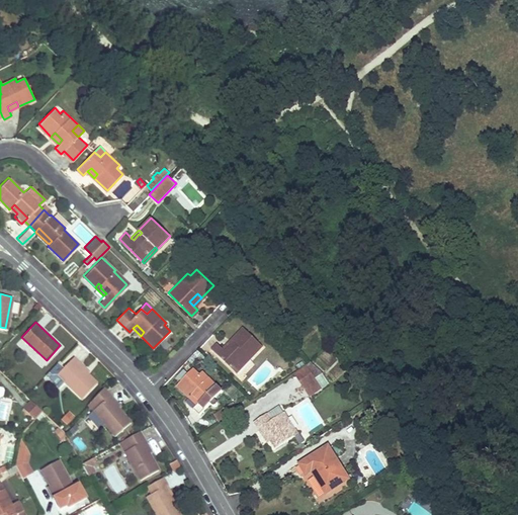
[(262,344),(243,326),(231,339),(234,342),(233,344),(231,343),(226,349),(223,347),(217,341),(211,348),(235,369),(247,355),(249,357),(262,344)]
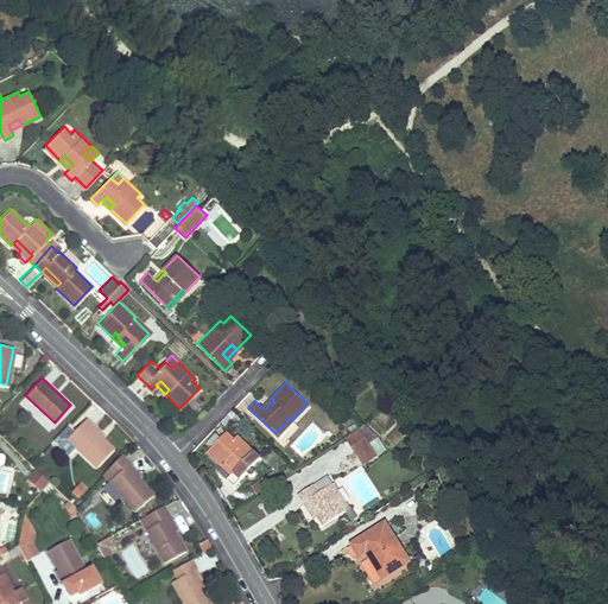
[(274,401),(271,398),(261,407),(265,409),(271,402),(273,404),(274,401)]
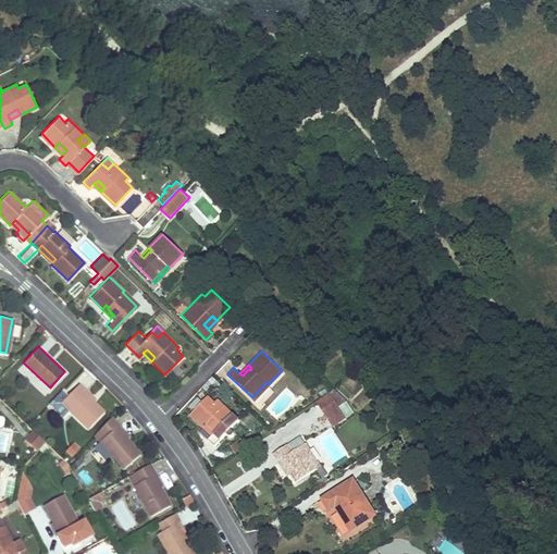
[(268,384),(265,382),(252,397),(255,399),(268,384)]
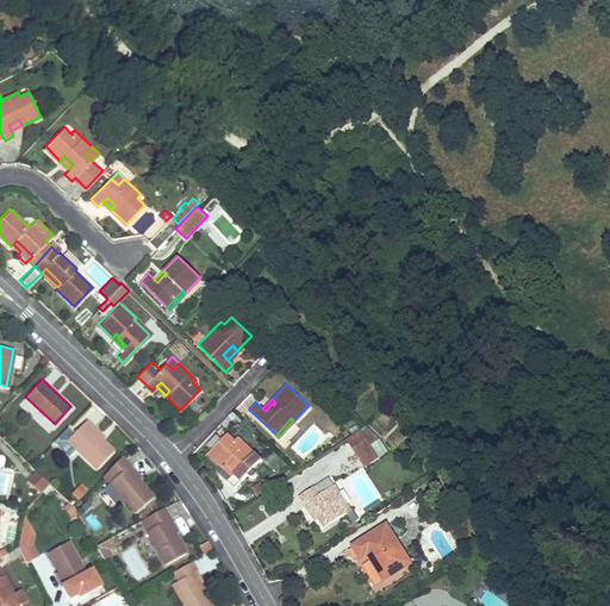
[(95,468),(113,449),(103,438),(92,429),(94,425),(87,419),(67,441),(95,468)]
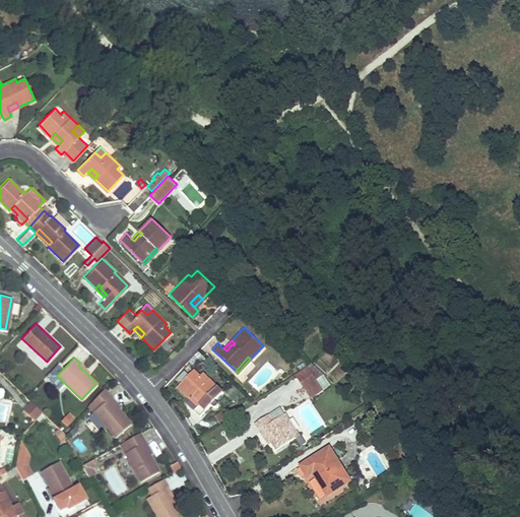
[(316,377),(323,373),(312,362),(307,365),(308,367),(316,377)]
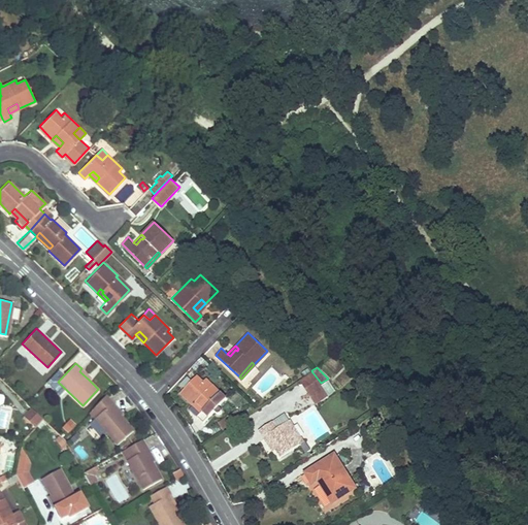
[(81,368),(79,371),(89,380),(91,378),(81,368)]
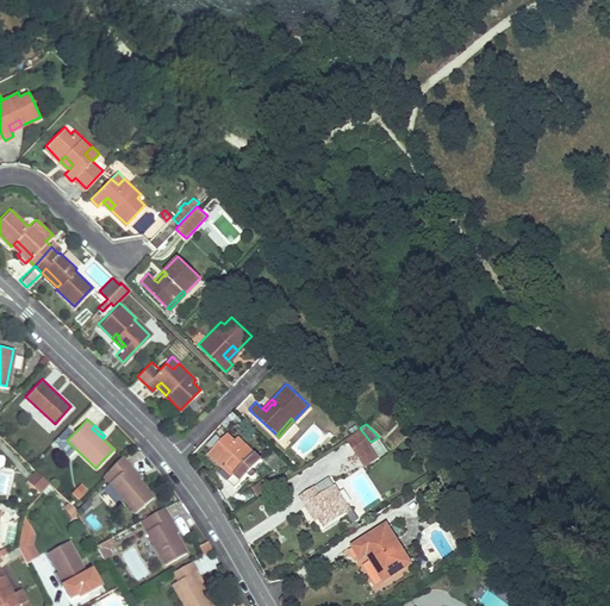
[(371,442),(361,430),(349,437),(358,453),(365,463),(379,455),(372,444),(371,442)]
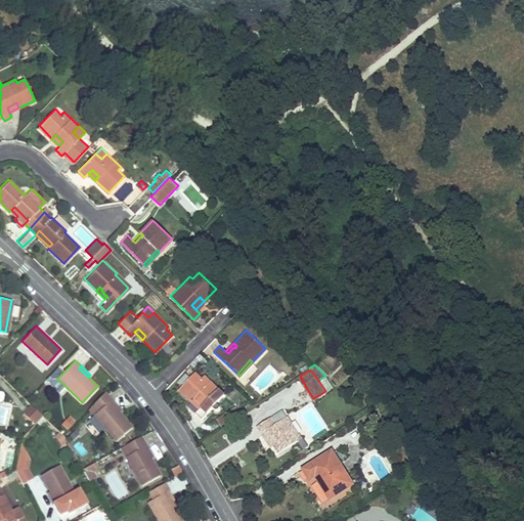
[(219,388),(205,374),(201,377),(195,371),(179,388),(191,400),(195,396),(203,403),(199,407),(195,410),(202,417),(218,399),(213,394),(219,388)]
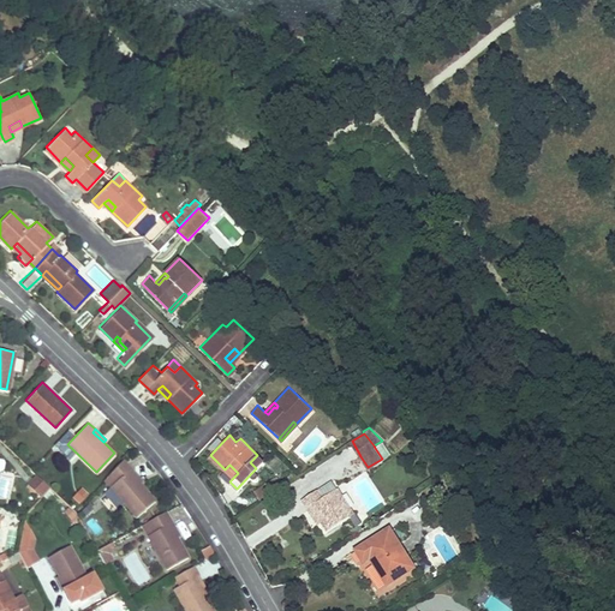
[(263,461),(257,455),(250,462),(256,468),(263,461)]
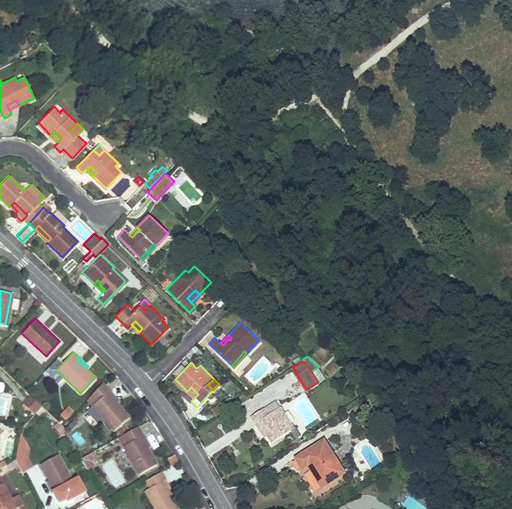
[(115,400),(108,390),(110,388),(102,381),(90,393),(96,399),(92,402),(93,403),(104,418),(112,428),(128,416),(115,400)]
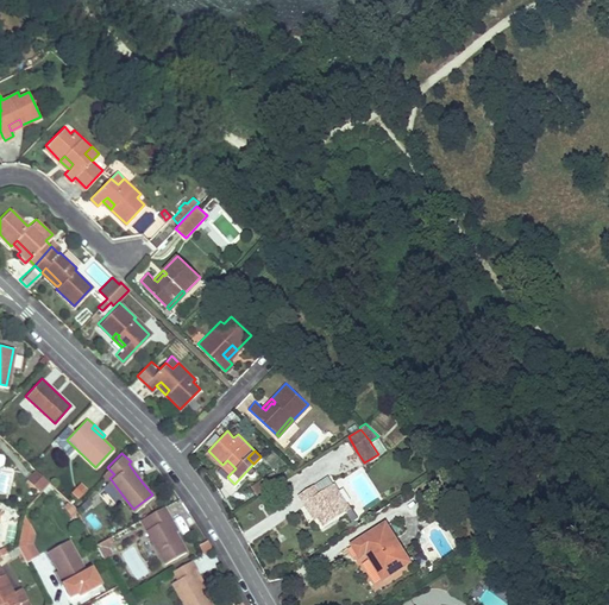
[(231,473),(236,468),(227,460),(223,465),(219,468),(227,477),(231,473)]
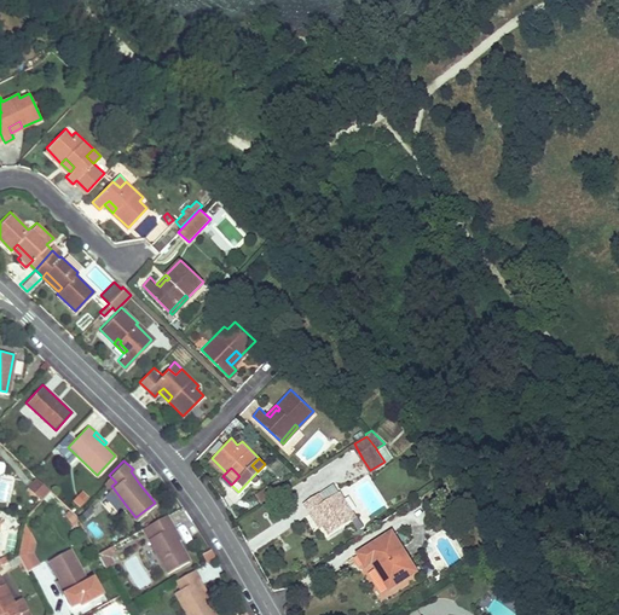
[(139,483),(143,481),(133,469),(131,471),(139,483)]
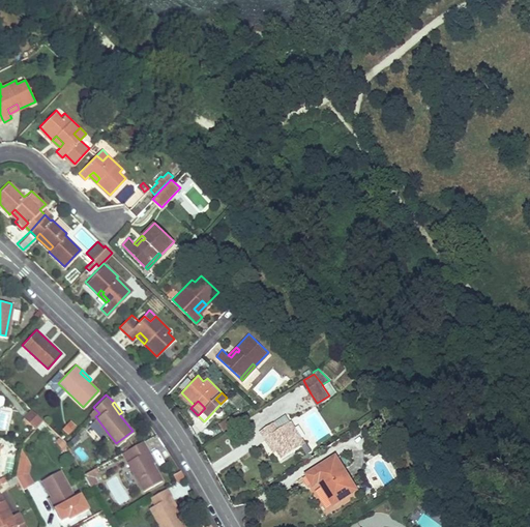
[(34,427),(40,419),(30,410),(24,416),(34,427)]
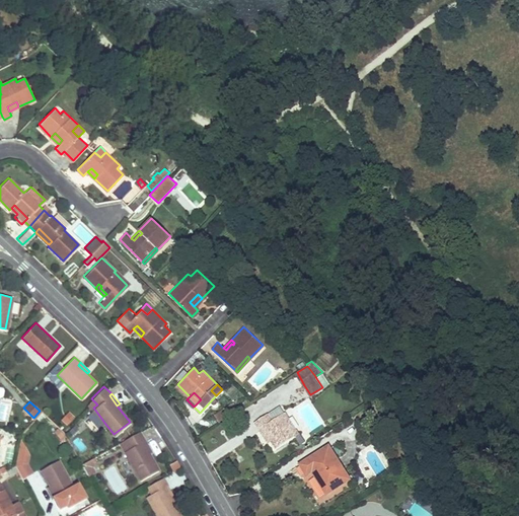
[(237,408),(233,401),(216,413),(219,419),(237,408)]
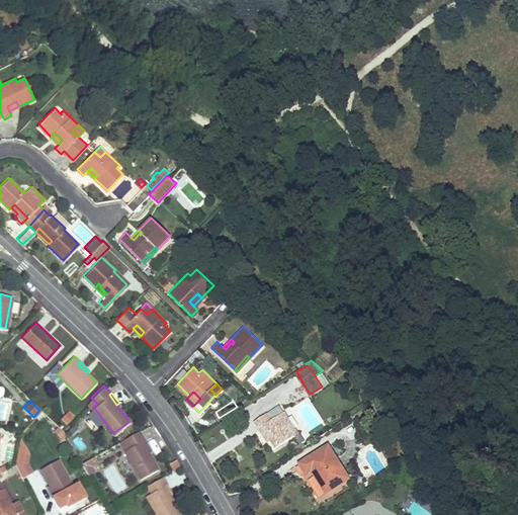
[(105,423),(94,408),(89,412),(100,427),(105,423)]
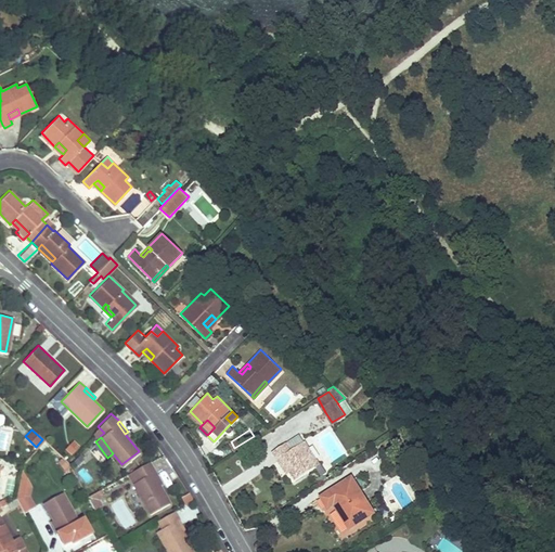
[(74,453),(79,443),(71,438),(65,449),(74,453)]
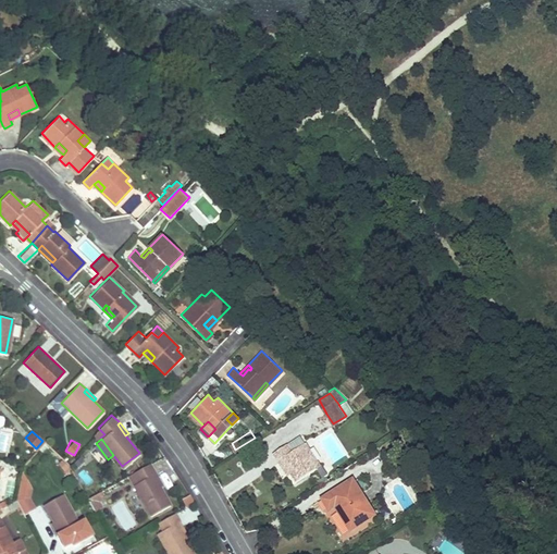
[(319,463),(306,441),(292,451),(287,443),(274,452),(280,460),(283,458),(289,469),(295,478),(319,463)]
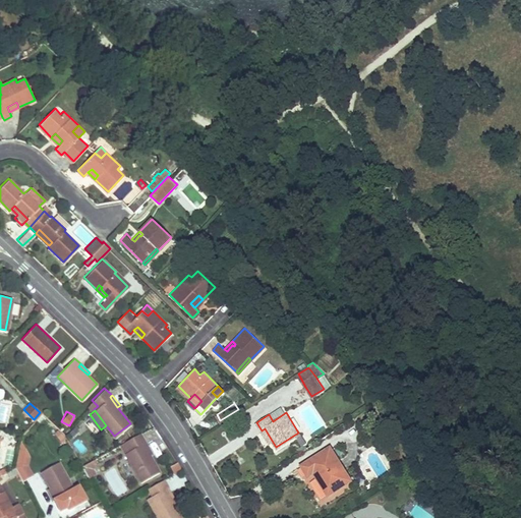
[(271,439),(265,428),(262,430),(268,441),(271,439)]
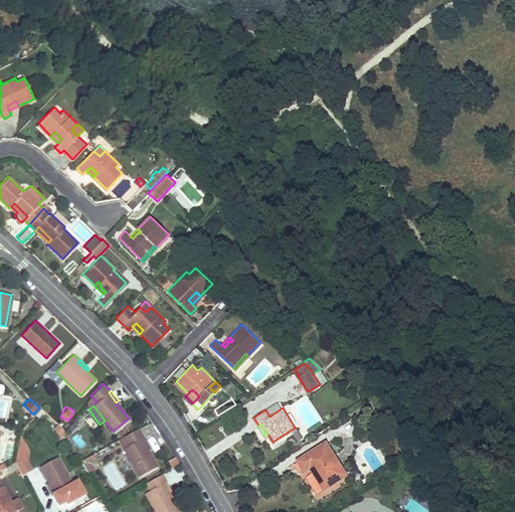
[(143,437),(138,428),(123,436),(128,445),(124,448),(139,476),(156,466),(147,449),(141,438),(143,437)]
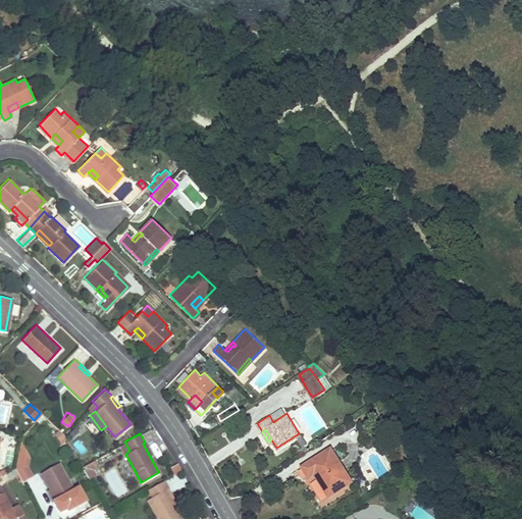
[(72,442),(81,453),(87,448),(77,437),(72,442)]
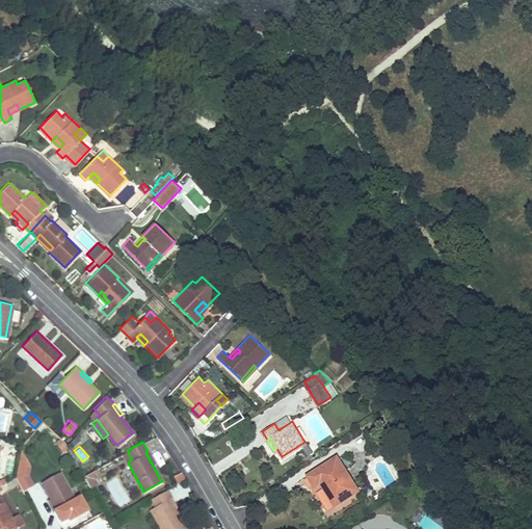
[(127,450),(122,453),(128,463),(132,459),(127,450)]
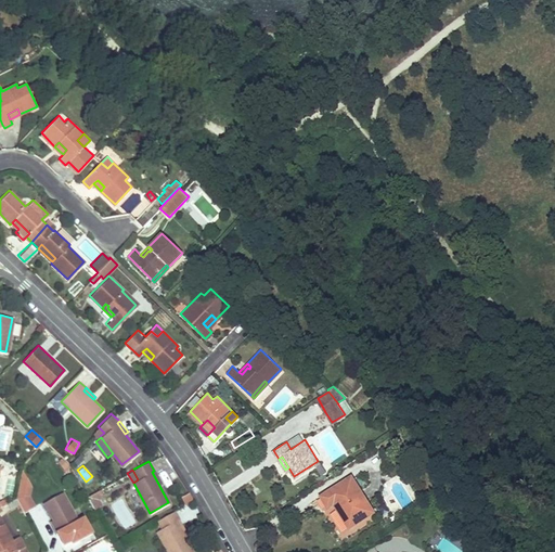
[(152,472),(158,484),(162,483),(154,471),(152,472)]
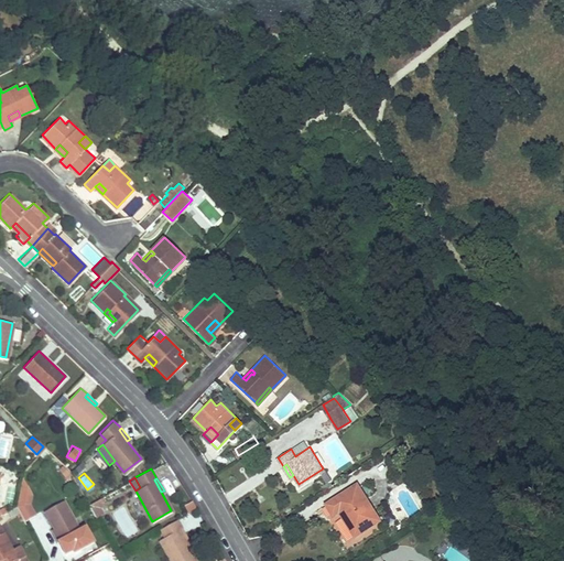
[(356,484),(326,503),(332,514),(338,511),(354,536),(379,520),(356,484)]
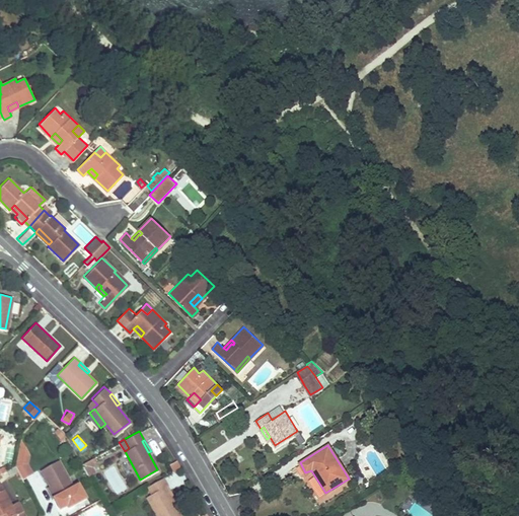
[(90,457),(80,463),(87,474),(93,471),(90,465),(93,463),(90,457)]
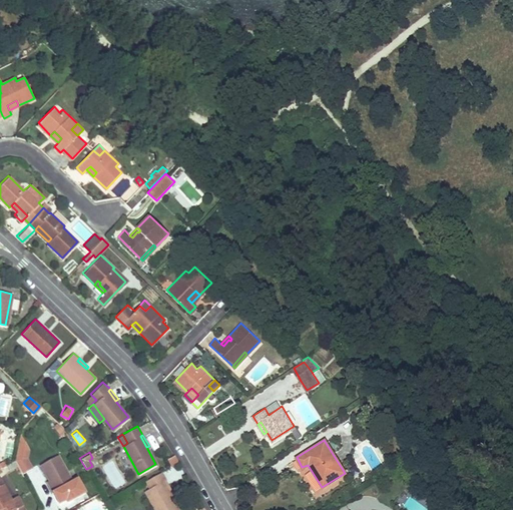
[(66,485),(71,482),(57,456),(40,465),(47,478),(55,491),(52,493),(56,499),(69,492),(66,485)]
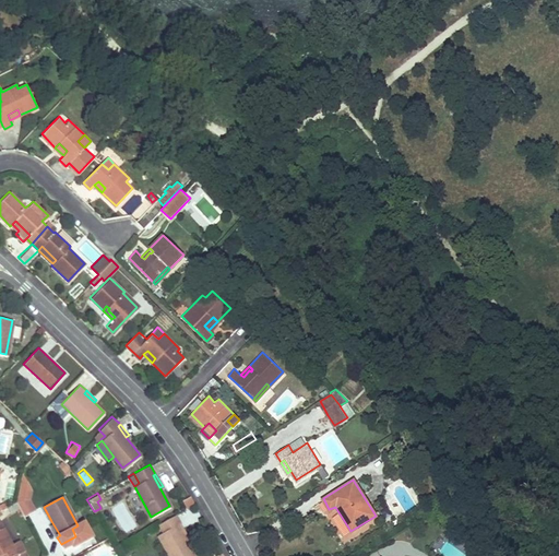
[(0,509),(3,508),(10,504),(8,499),(0,503),(0,509)]
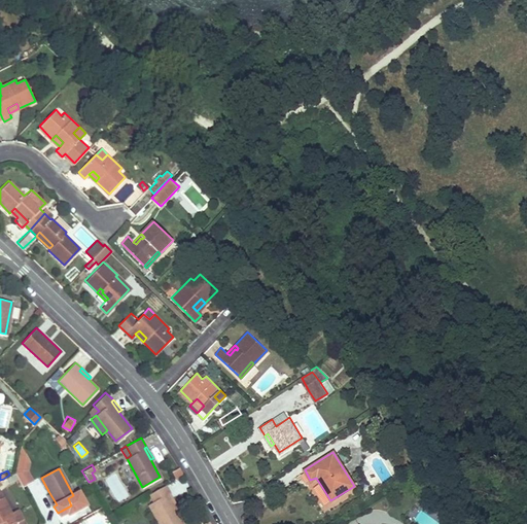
[(157,523),(182,523),(184,523),(168,494),(170,493),(165,484),(147,494),(152,502),(147,505),(157,523)]
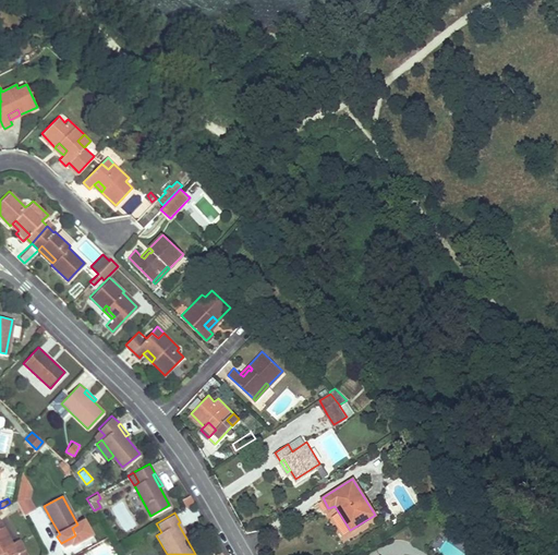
[(60,534),(51,520),(49,522),(57,537),(60,534)]
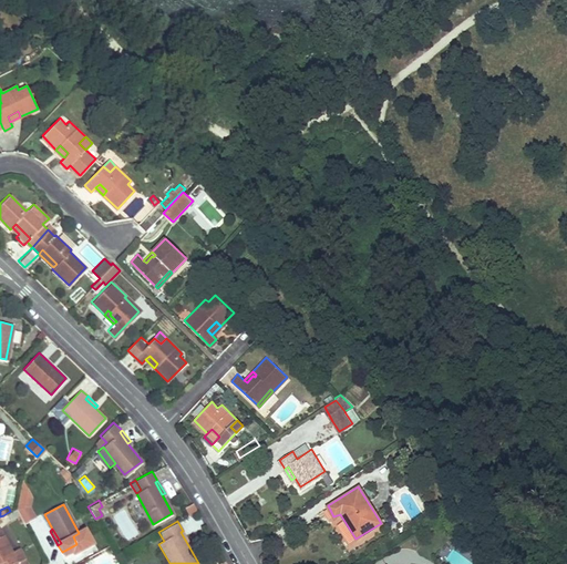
[(12,552),(0,530),(0,563),(17,563),(23,560),(18,549),(12,552)]
